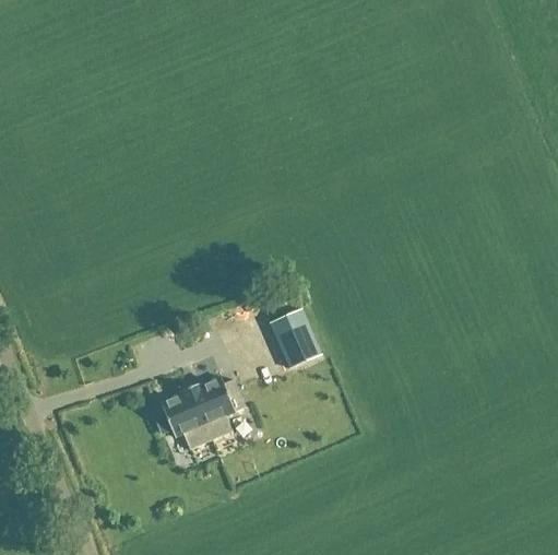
[(269,321),(288,367),(320,352),(300,307),(269,321)]
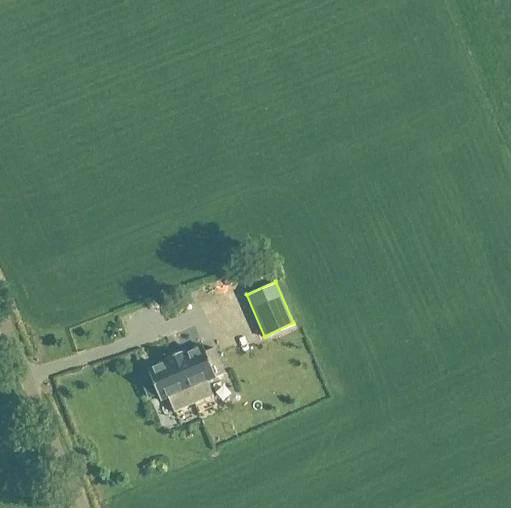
[(183,348),(173,353),(193,401),(212,393),(205,379),(224,371),(213,345),(204,349),(201,343),(184,350),(183,348)]
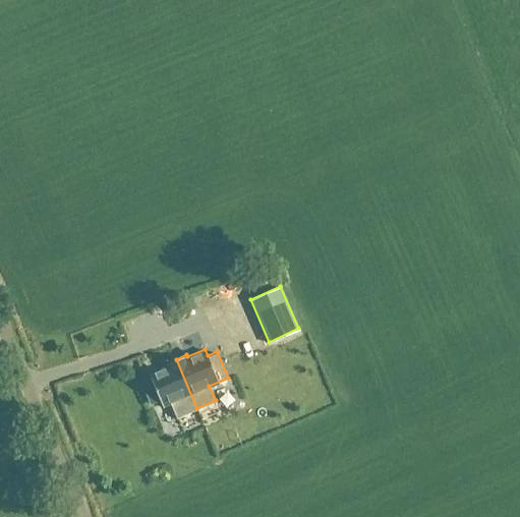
[(176,417),(196,408),(176,359),(165,363),(166,365),(148,372),(151,380),(142,384),(151,402),(159,399),(162,405),(169,402),(176,417)]
